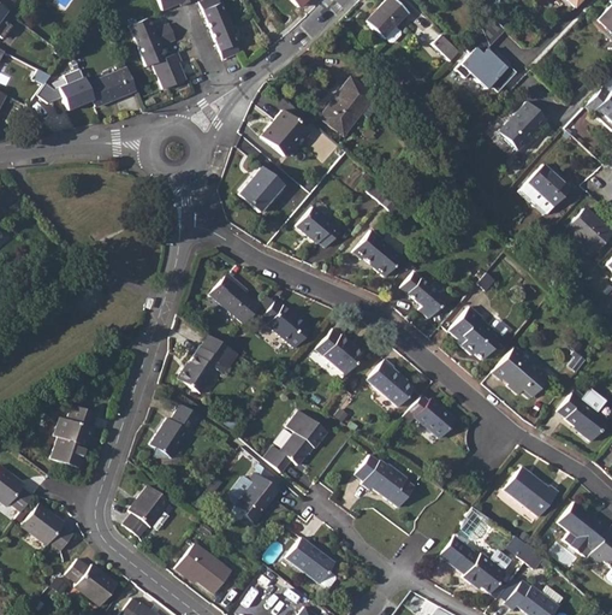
[(160,0),(166,12),(178,7),(177,4),(183,1),(184,6),(192,3),(197,0),(160,0)]
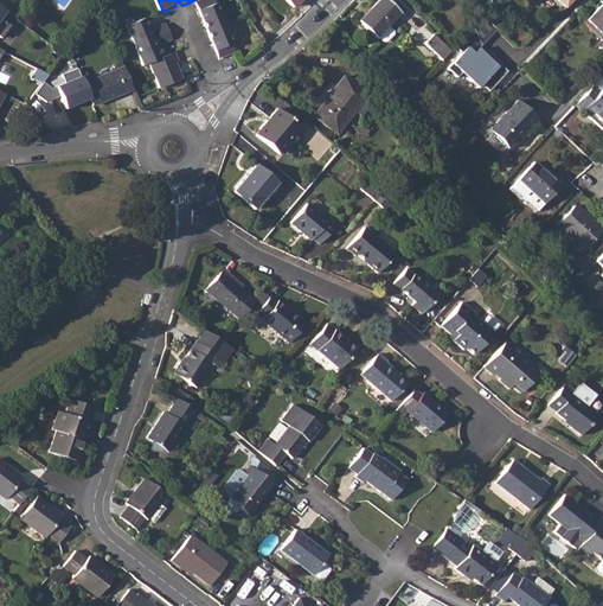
[(201,0),(198,1),(210,31),(222,58),(239,51),(236,43),(238,42),(230,23),(220,1),(218,2),(217,0),(201,0)]
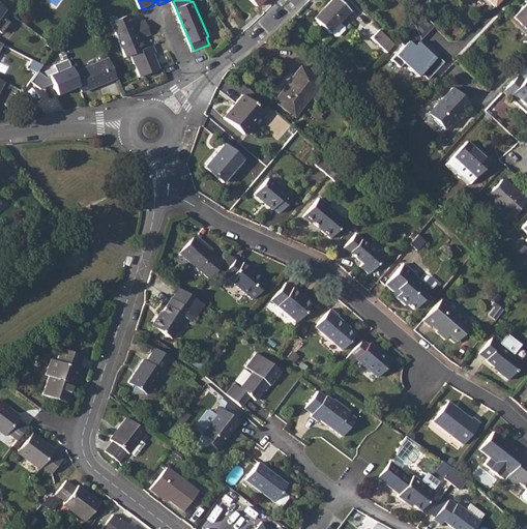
[(331,0),(316,18),(330,32),(331,31),(337,35),(340,35),(346,29),(346,26),(341,22),(352,10),(341,0),(331,0)]
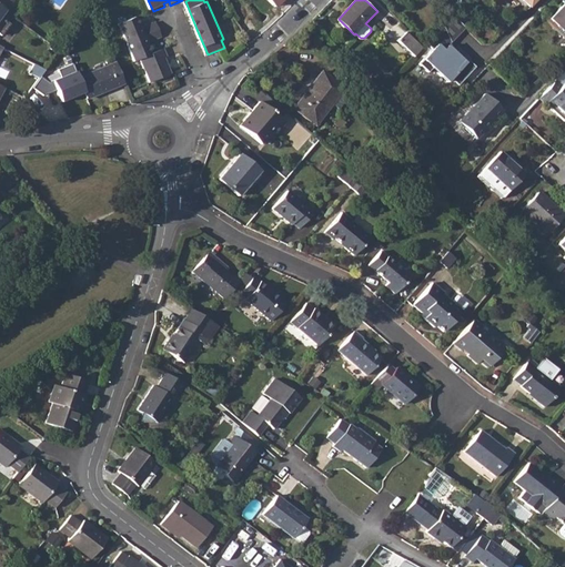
[(0,6),(0,34),(3,37),(12,24),(2,17),(7,11),(0,6)]
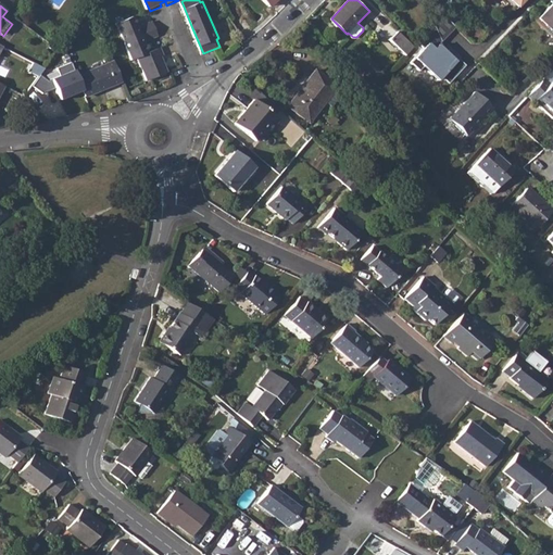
[(552,5),(541,17),(552,29),(552,5)]
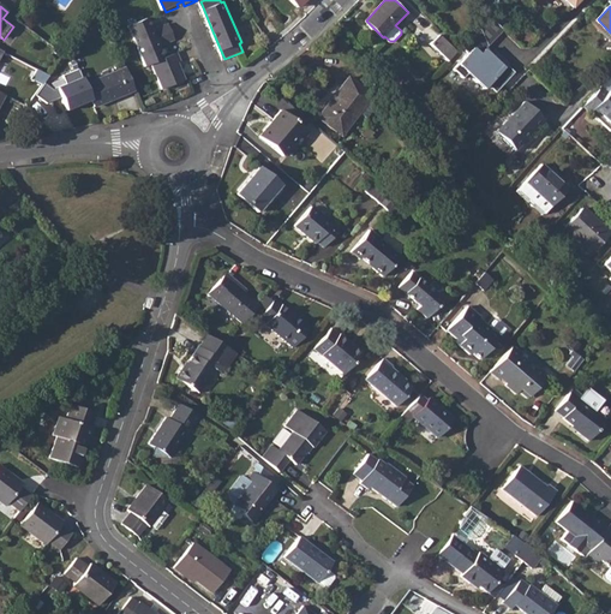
[(483,28),(490,46),(507,29),(493,16),(483,28)]
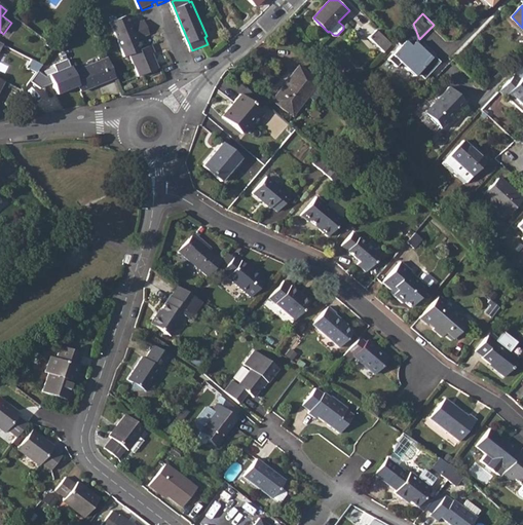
[(113,23),(120,40),(127,57),(134,54),(143,76),(162,68),(157,59),(155,59),(153,54),(158,52),(155,45),(144,50),(139,38),(141,37),(142,39),(152,34),(150,28),(147,21),(137,26),(137,28),(135,28),(128,15),(113,23)]
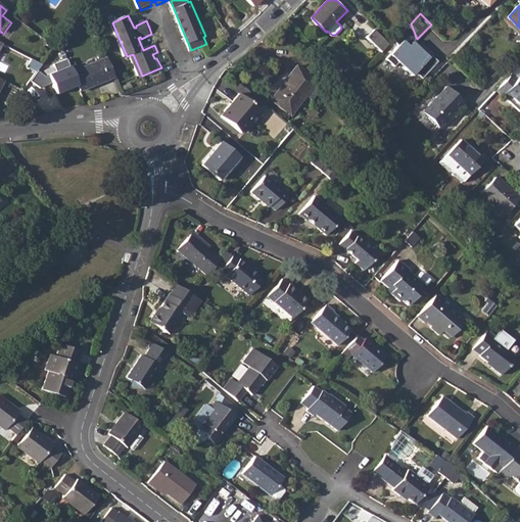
[(417,39),(411,24),(395,39),(400,44),(387,57),(395,65),(399,62),(413,75),(416,72),(423,79),(439,61),(423,46),(421,49),(414,42),(416,40),(417,39)]
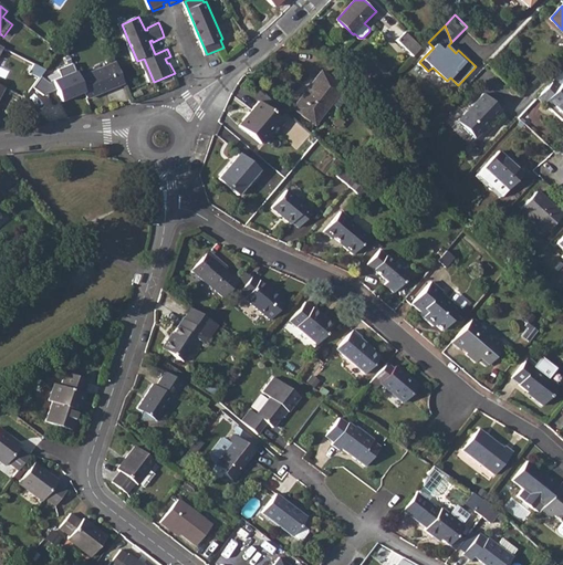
[(399,40),(415,55),(423,46),(407,31),(399,40)]
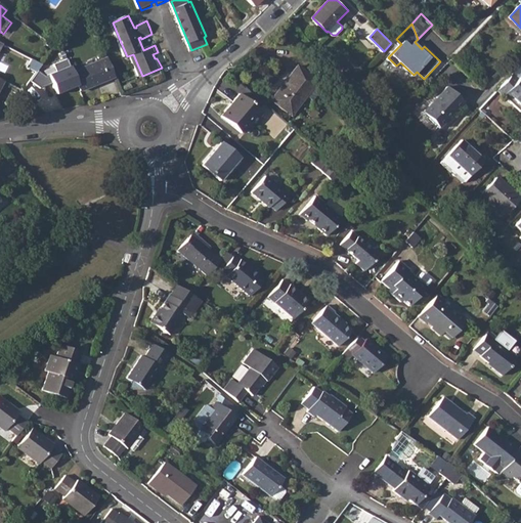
[(415,42),(422,49),(424,46),(417,40),(415,42)]
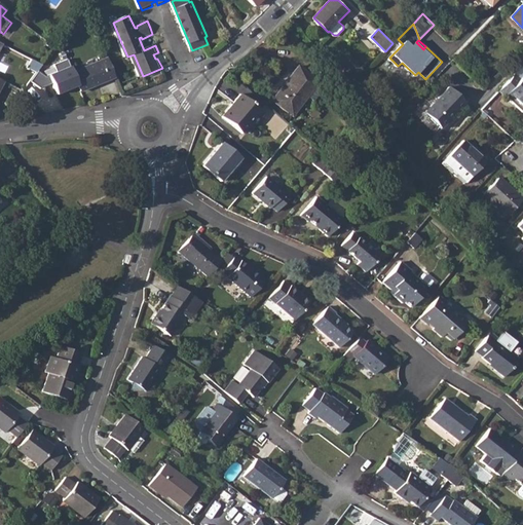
[(109,58),(75,72),(81,85),(83,90),(117,76),(115,71),(109,58)]
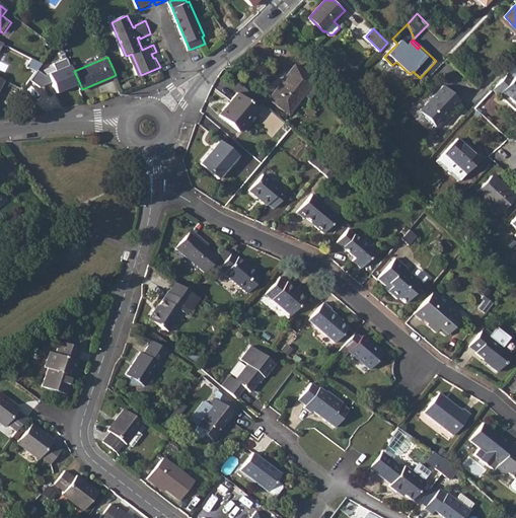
[(296,65),(271,98),(291,114),(305,94),(311,85),(315,80),(296,65)]
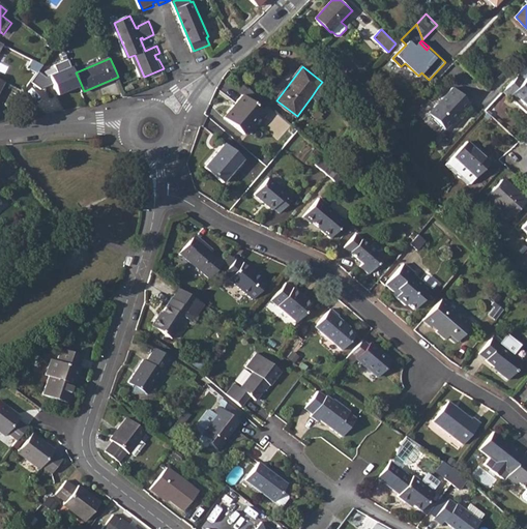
[(82,86),(76,72),(74,67),(51,77),(59,96),(82,86)]
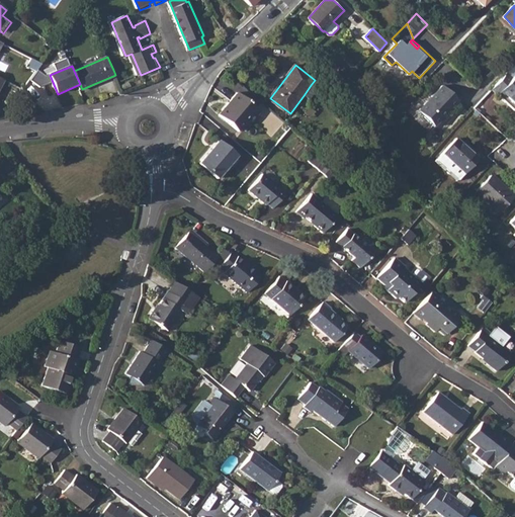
[(509,73),(494,90),(514,108),(514,77),(509,73)]
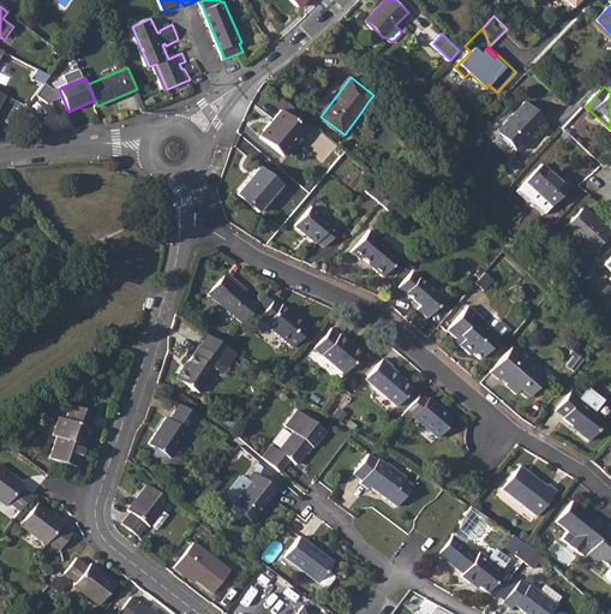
[(369,101),(361,112),(369,118),(377,108),(369,101)]
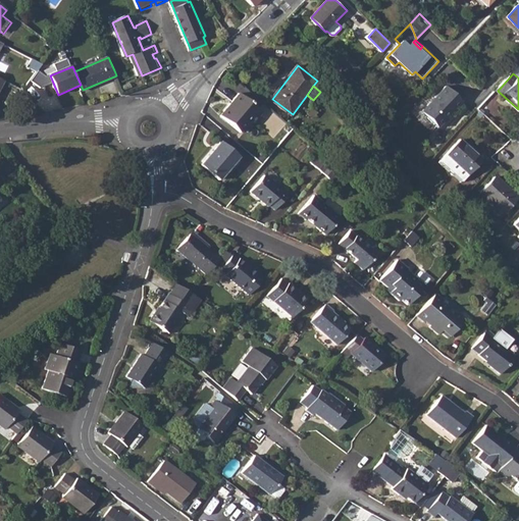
[(447,86),(423,111),(439,127),(453,113),(452,112),(454,110),(456,110),(464,102),(447,86)]
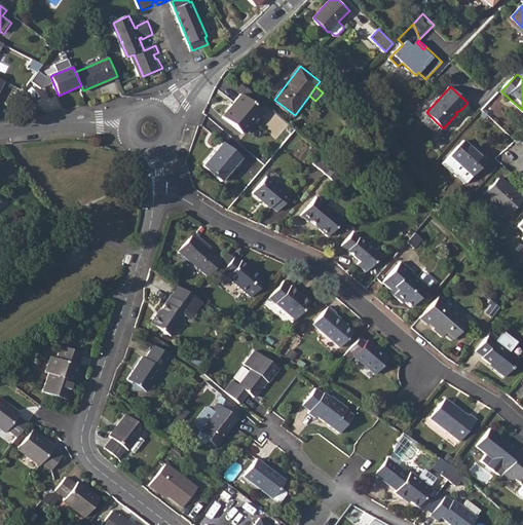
[(244,94),(224,116),(244,133),(262,110),(244,94)]
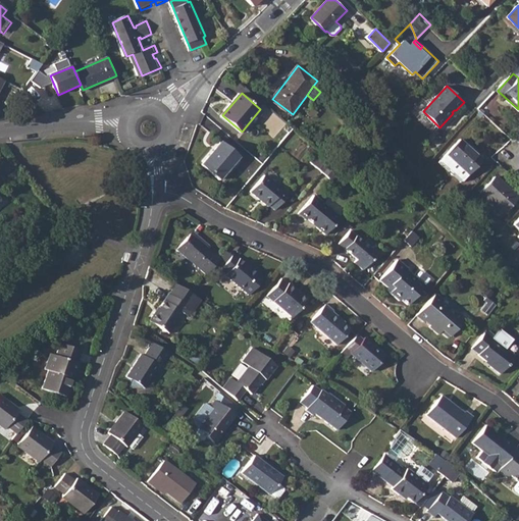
[(376,125),(382,132),(392,121),(385,115),(376,125)]
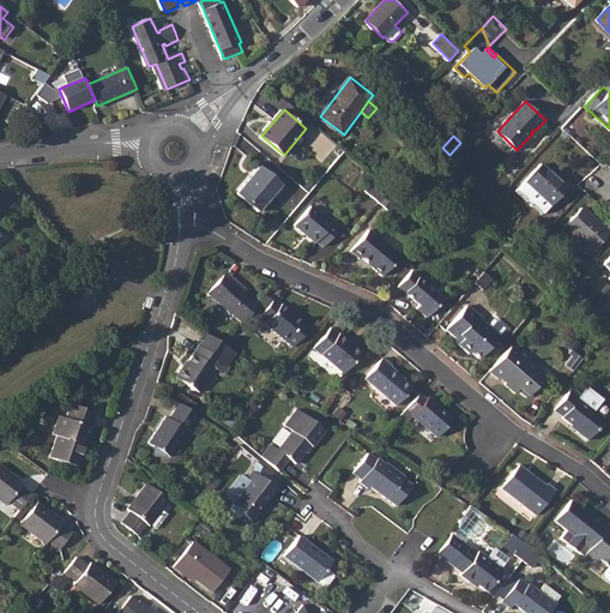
[(460,143),(450,155),(457,161),(467,149),(460,143)]
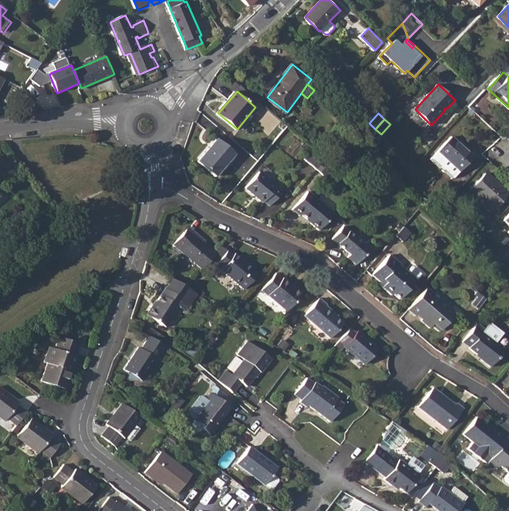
[(453,137),(435,158),(456,177),(474,156),(453,137)]
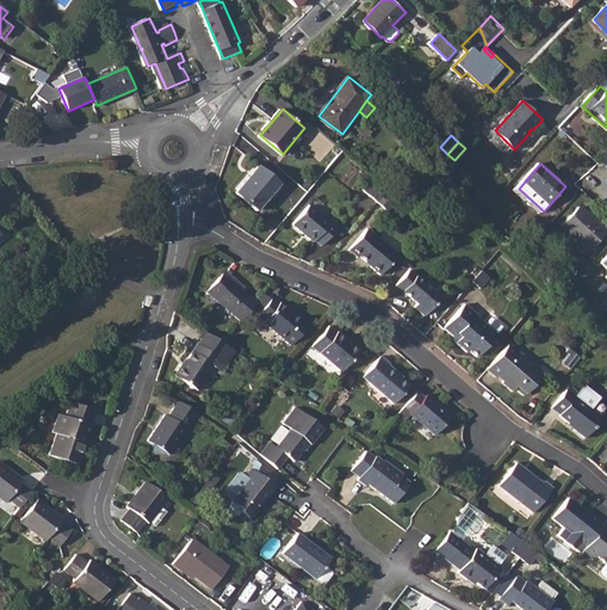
[(282,183),(261,165),(239,192),(259,210),(282,183)]
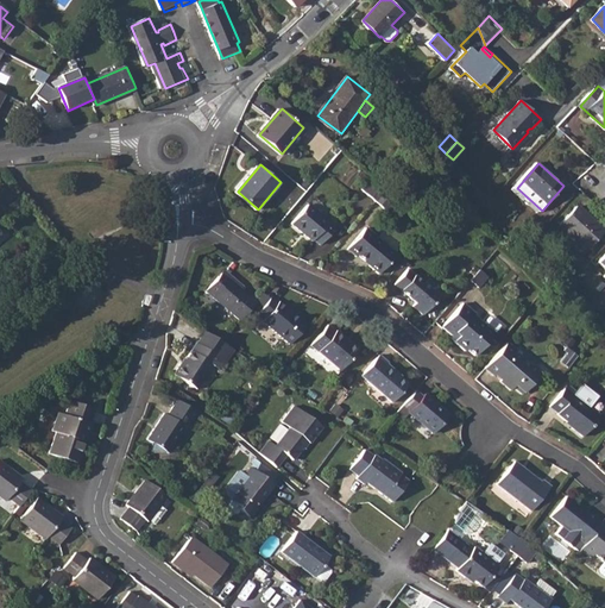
[(376,177),(366,189),(371,193),(380,182),(376,177)]
